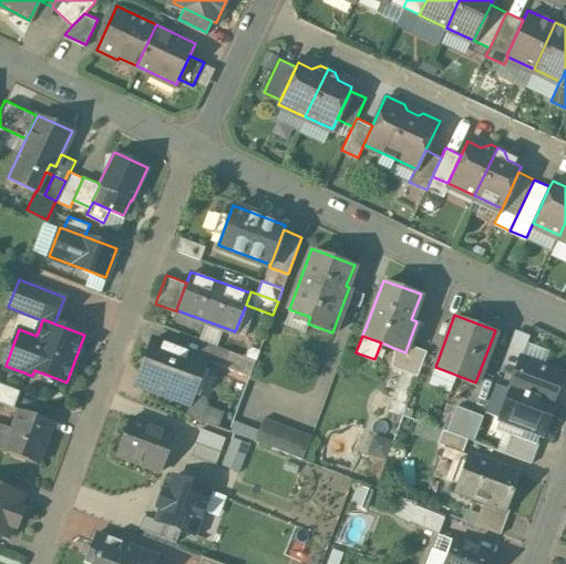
[(207,358),(153,338),(136,381),(189,402),(191,402),(191,401),(207,358)]
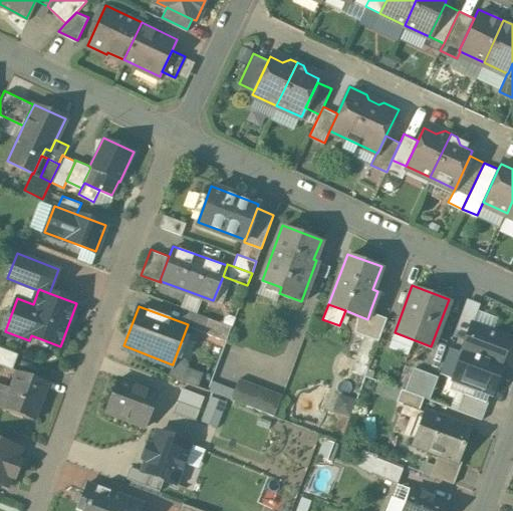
[(367,319),(357,315),(355,331),(366,335),(378,339),(388,317),(370,310),(367,319)]
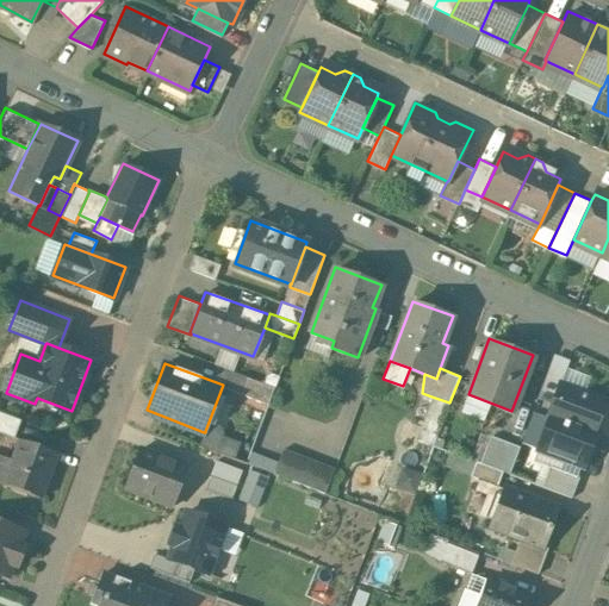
[(275,386),(247,375),(241,393),(269,404),(275,386)]
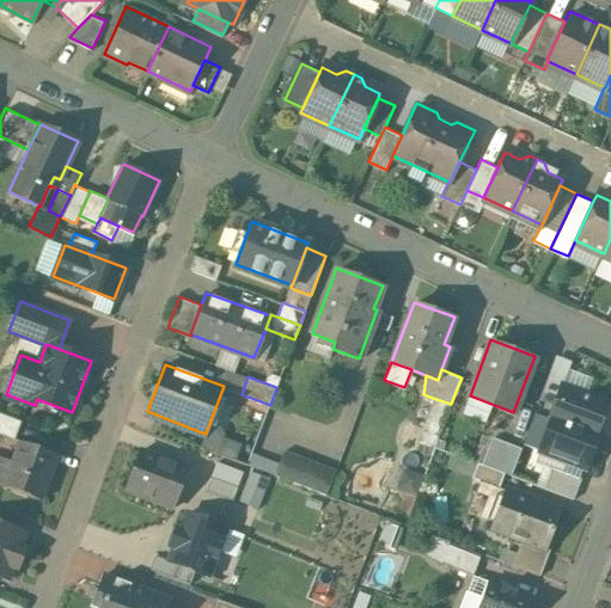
[(608,401),(562,385),(550,416),(551,417),(596,434),(608,401)]
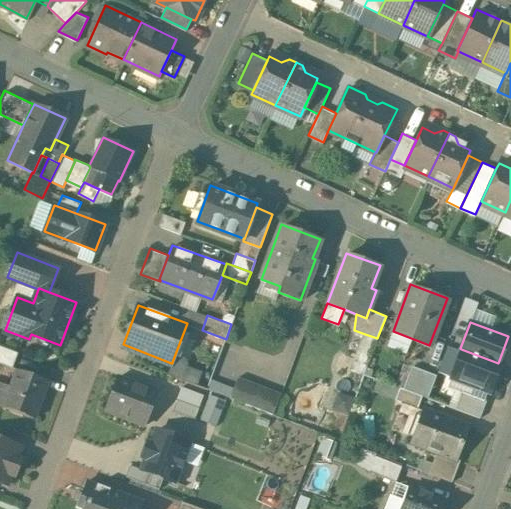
[(377,338),(365,334),(351,368),(364,372),(377,338)]
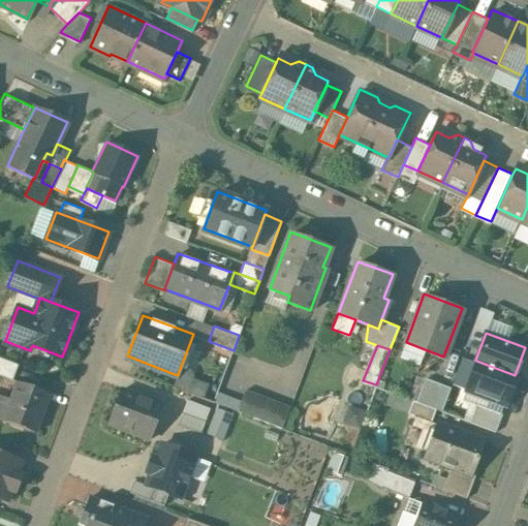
[(19,364),(0,356),(0,374),(12,379),(19,364)]
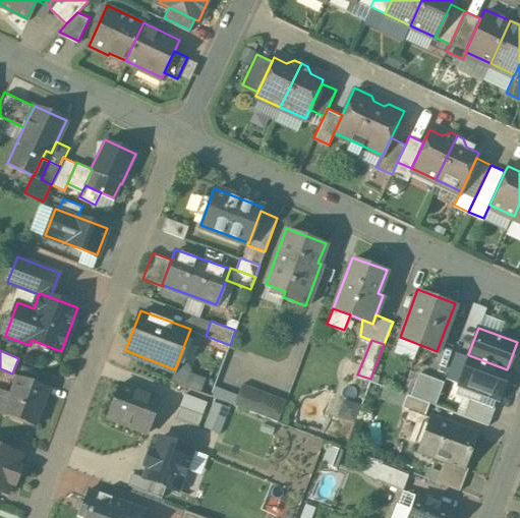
[(507,369),(469,355),(460,382),(499,397),(509,369),(507,369)]
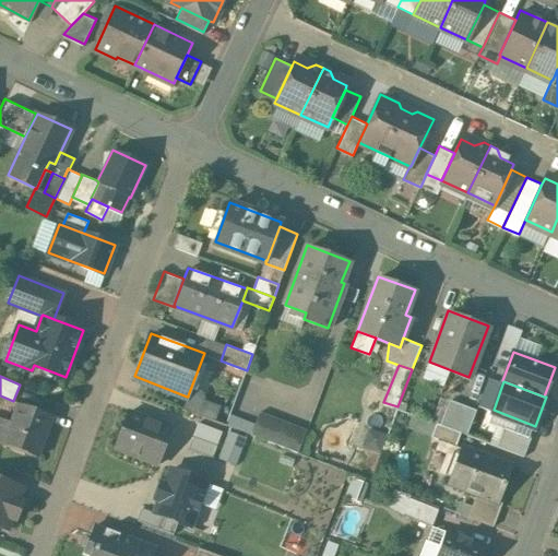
[(218,407),(188,395),(188,397),(187,397),(182,409),(214,421),(218,407)]
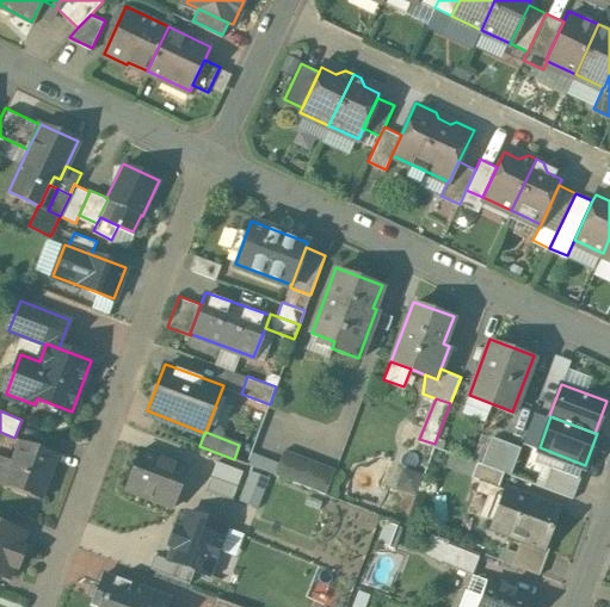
[(521,446),(492,435),(482,462),(504,470),(511,474),(521,446)]
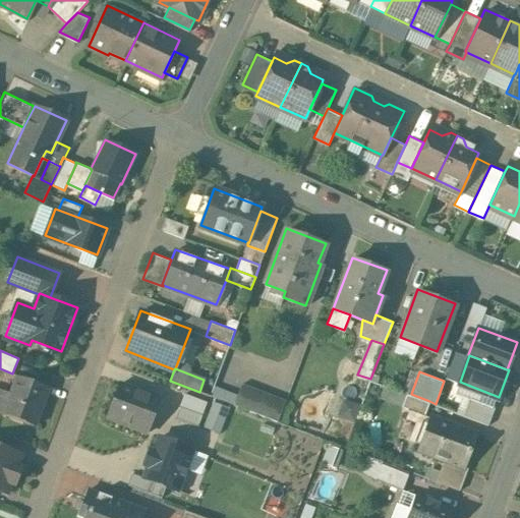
[(48,387),(17,376),(10,393),(4,391),(0,402),(0,411),(34,424),(48,387)]
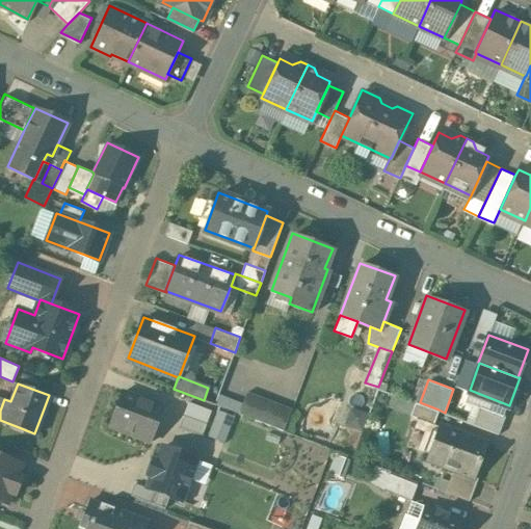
[(292,407),(247,390),(239,412),(284,429),(292,407)]
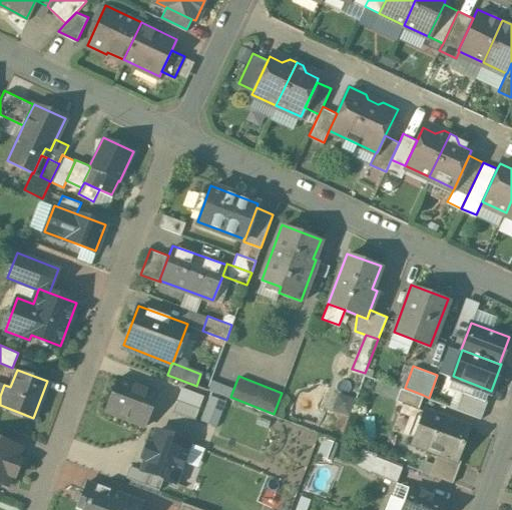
[(157,392),(118,377),(105,410),(145,425),(157,392)]
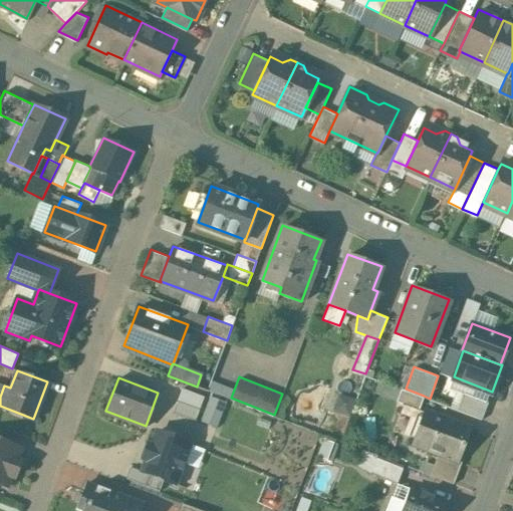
[(204,396),(182,387),(177,400),(199,409),(204,396)]
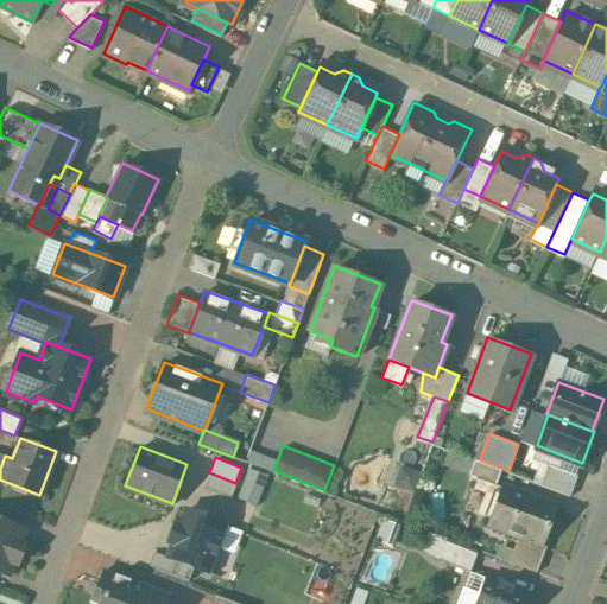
[(416,489),(423,463),(404,457),(397,483),(416,489)]
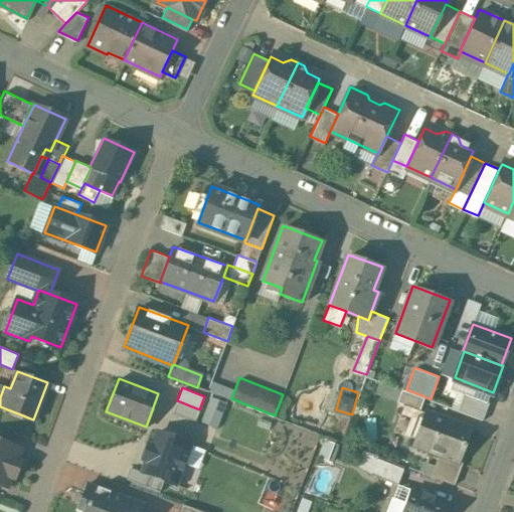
[(406,389),(402,388),(397,401),(419,409),(424,396),(406,389)]
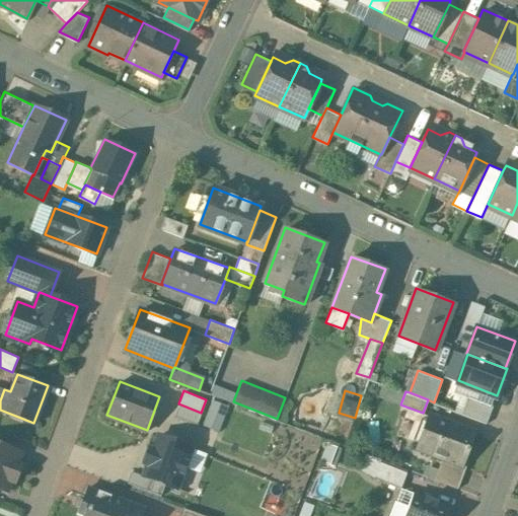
[(493,406),(468,396),(462,413),(487,422),(493,406)]
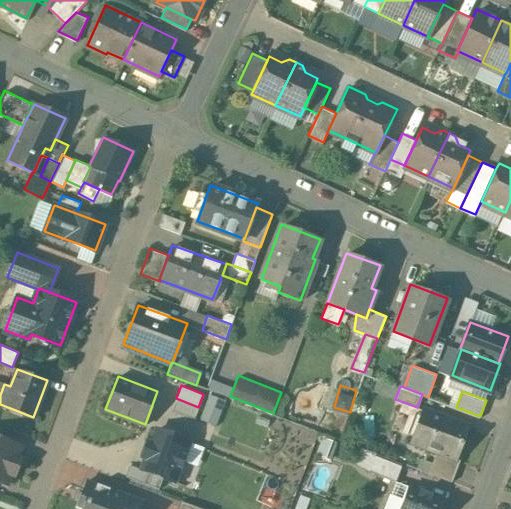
[(198,407),(176,398),(168,421),(198,432),(206,410),(198,407)]
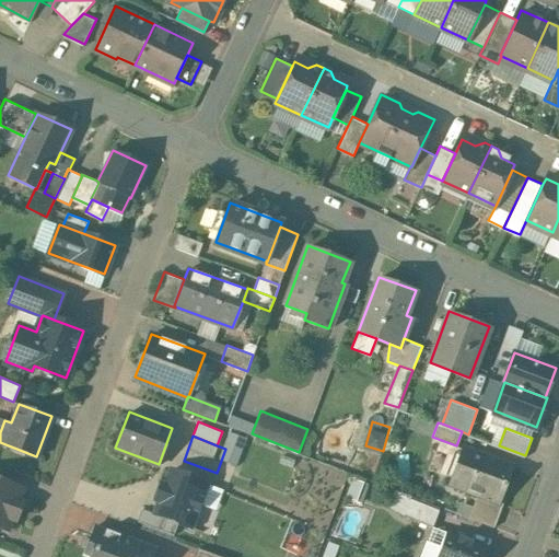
[(512,465),(463,447),(450,483),(451,483),(451,485),(466,491),(467,489),(477,492),(499,501),(512,465)]
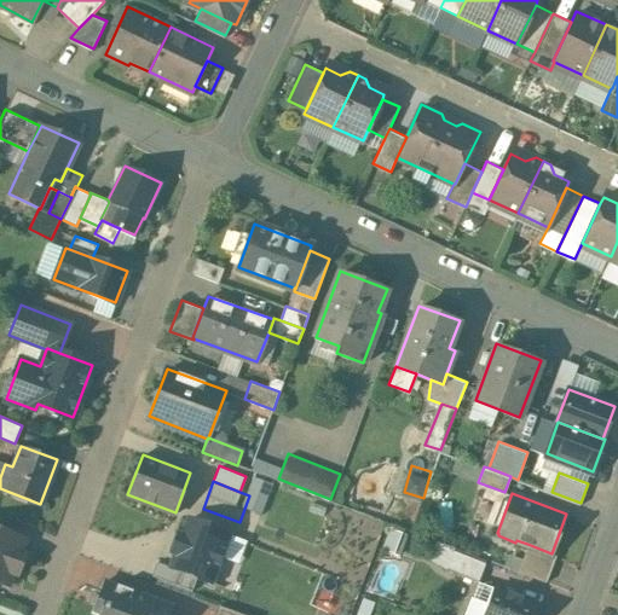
[(227,532),(190,517),(183,534),(179,533),(173,550),(178,552),(172,567),(215,582),(224,558),(219,556),(227,532)]
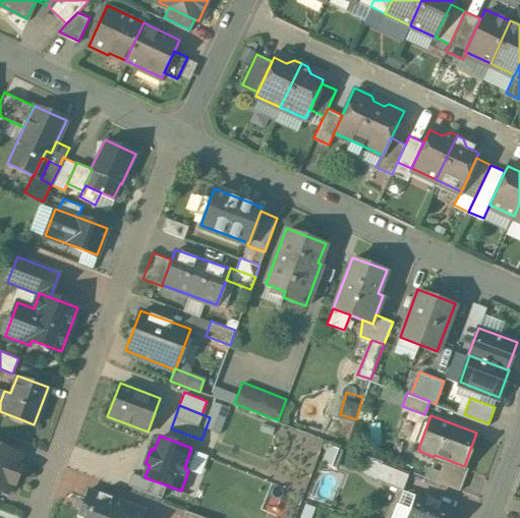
[(336,464),(343,448),(331,443),(324,459),(336,464)]
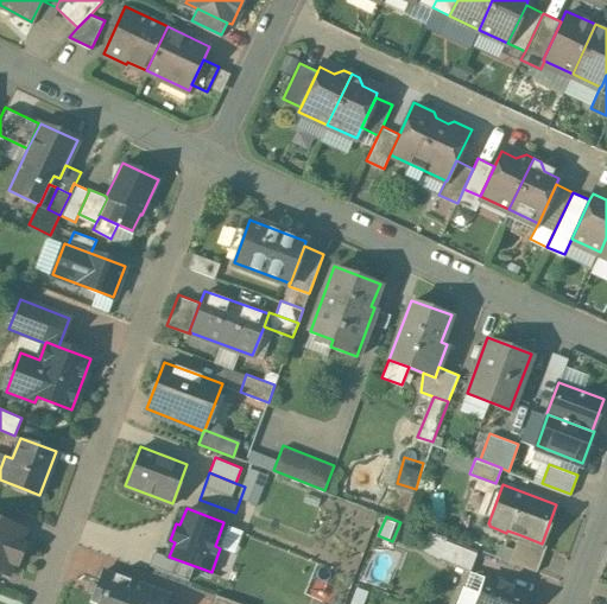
[(0,520),(0,570),(8,573),(13,561),(17,564),(24,542),(20,541),(25,529),(0,520)]
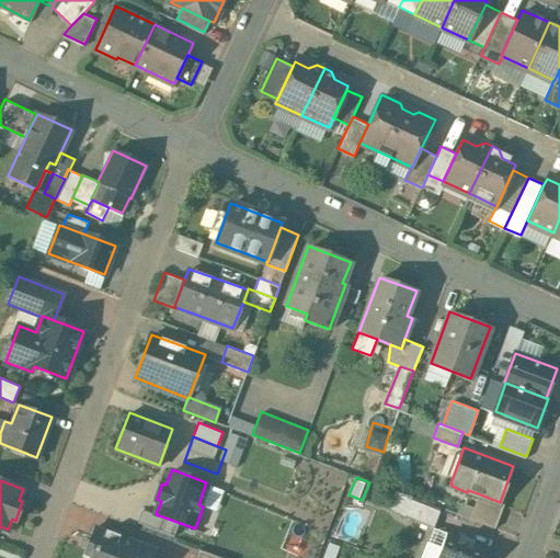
[(500,502),(478,493),(469,517),(495,526),(504,503),(500,502)]
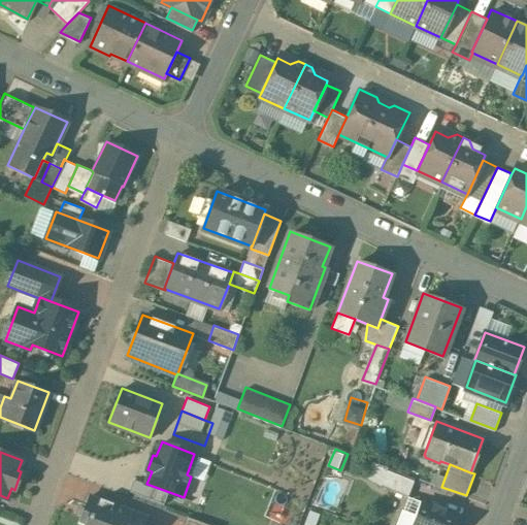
[(415,480),(387,469),(381,485),(407,495),(408,496),(415,480)]
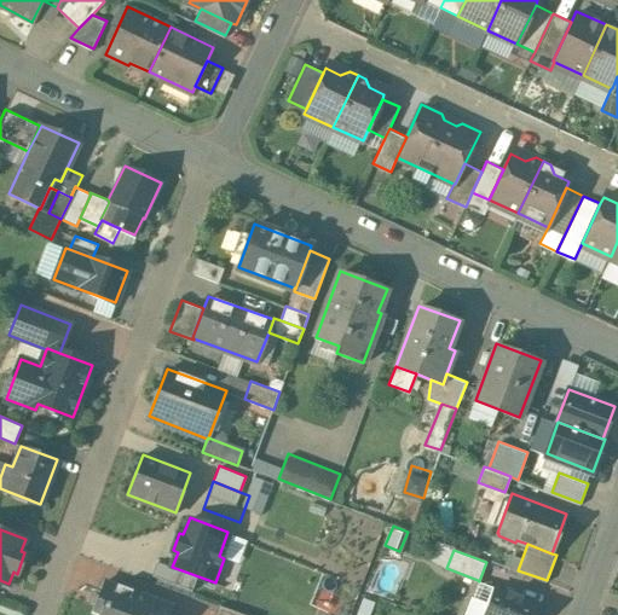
[(168,614),(173,604),(105,579),(94,610),(100,613),(99,614),(168,614)]
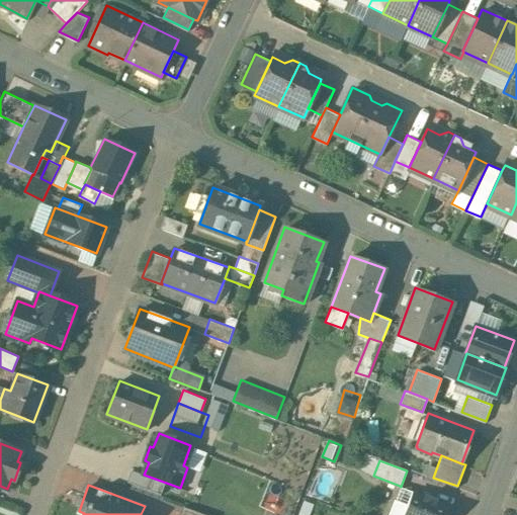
[(401,487),(400,486),(390,514),(444,514),(449,505),(401,487)]
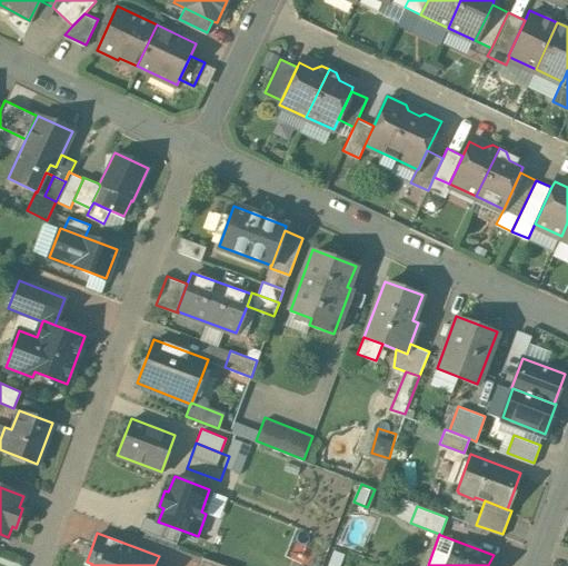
[(227,565),(201,556),(198,565),(227,565)]
